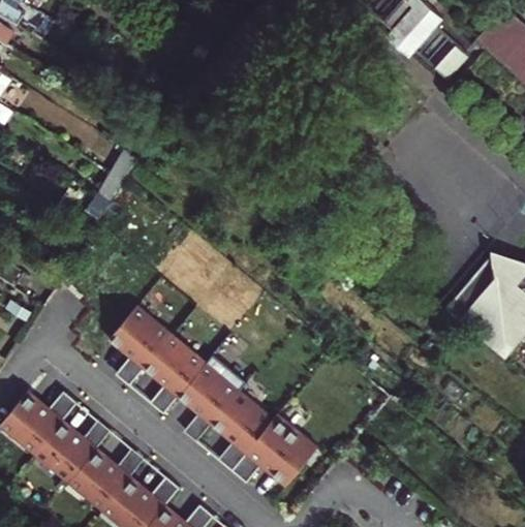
[(0,14),(18,26),(24,14),(13,7),(18,0),(0,0),(0,14)]
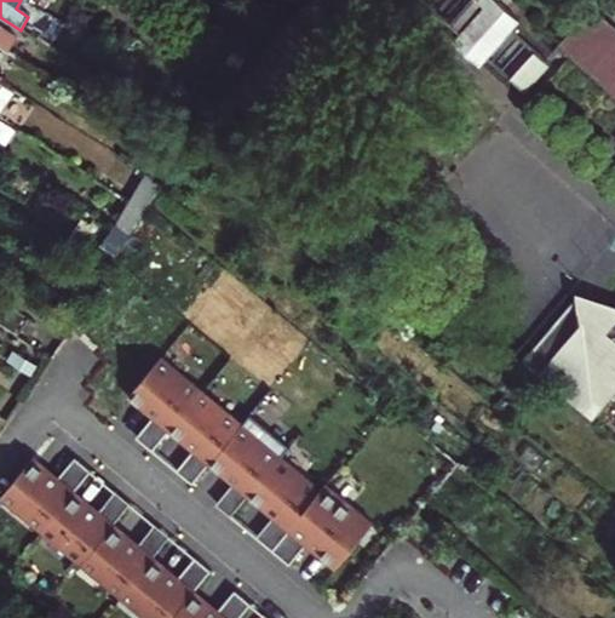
[(415,0),(441,21),(464,40),(463,55),(478,53),(523,92),(547,64),(510,32),(517,22),(509,15),(492,0),(415,0)]
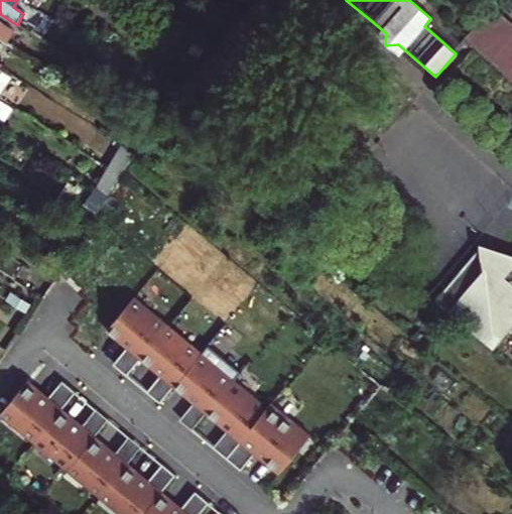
[(449,0),(450,1),(475,24),(465,35),(511,77),(511,23),(492,5),(486,12),(471,0),(449,0)]
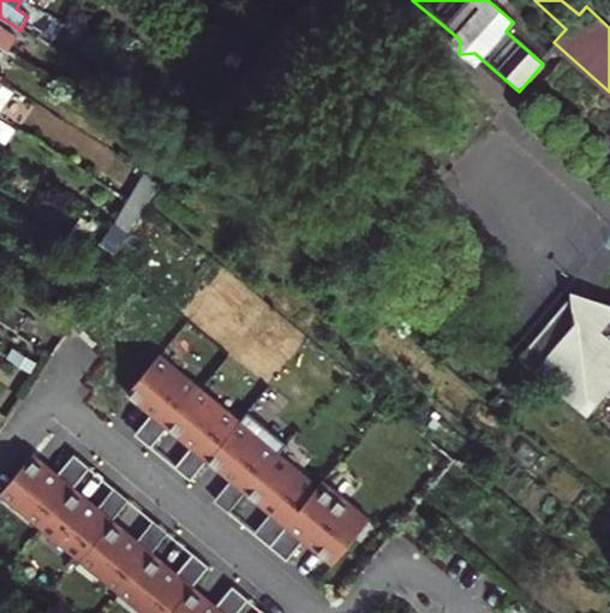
[(0,47),(9,52),(16,40),(0,29),(0,47)]
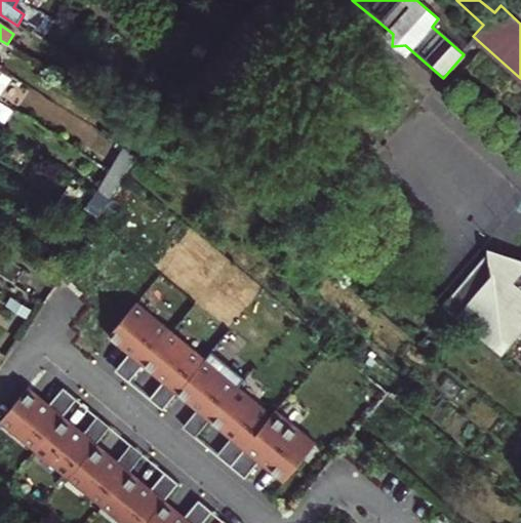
[(7,44),(0,40),(0,53),(3,55),(10,46),(7,44)]
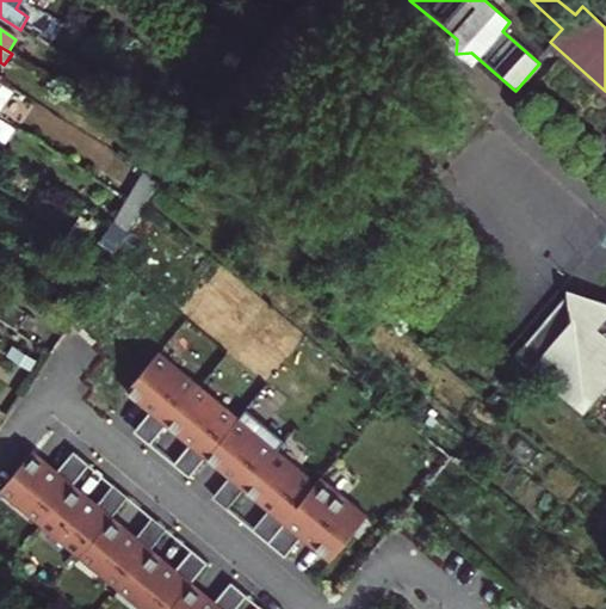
[(150,174),(160,179),(164,174),(175,157),(166,151),(150,174)]
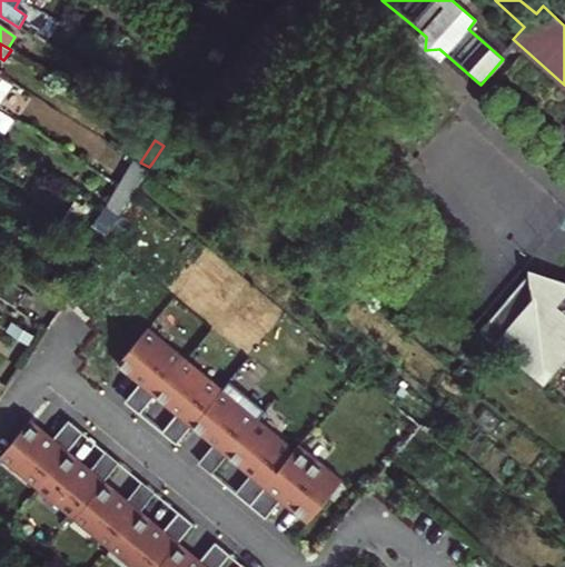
[(109,231),(142,168),(127,160),(93,224),(109,231)]
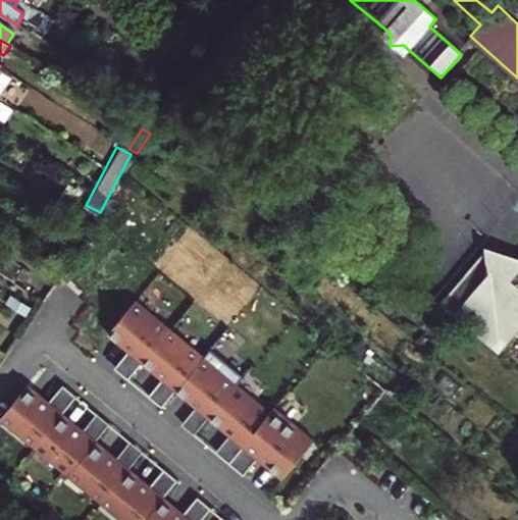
[(517,260),(505,275),(517,286),(517,260)]
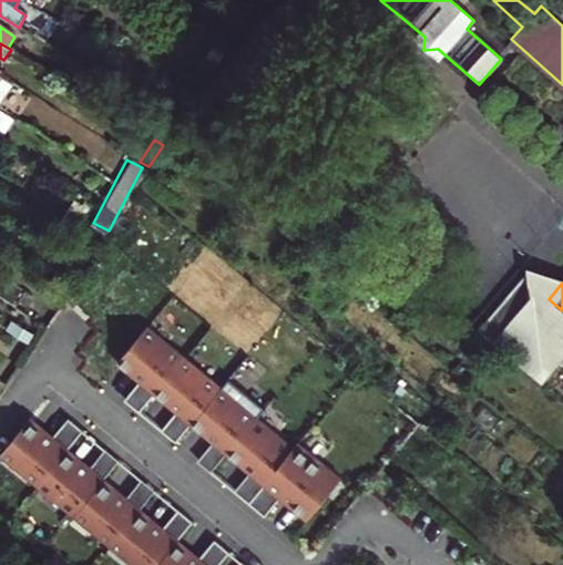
[(147,325),(143,330),(181,361),(184,357),(147,325)]
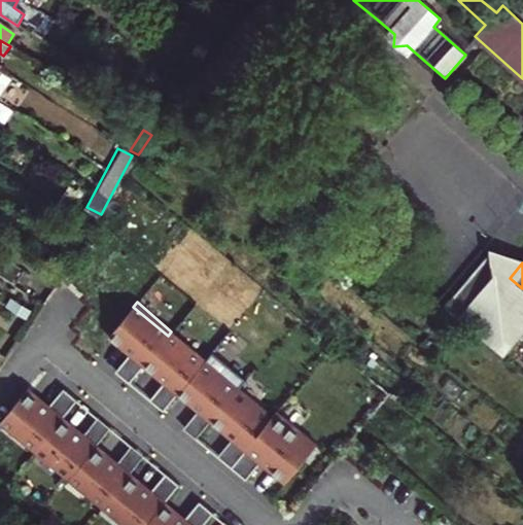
[(114,372),(128,383),(142,366),(146,361),(168,336),(133,307),(111,333),(132,350),(128,355),(114,372)]
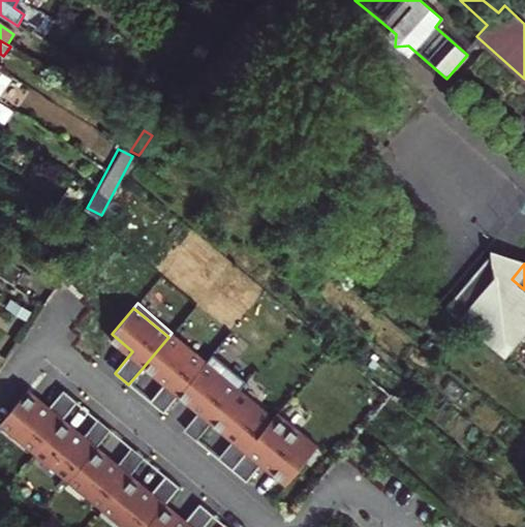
[(172,333),(168,337),(203,365),(206,361),(172,333)]
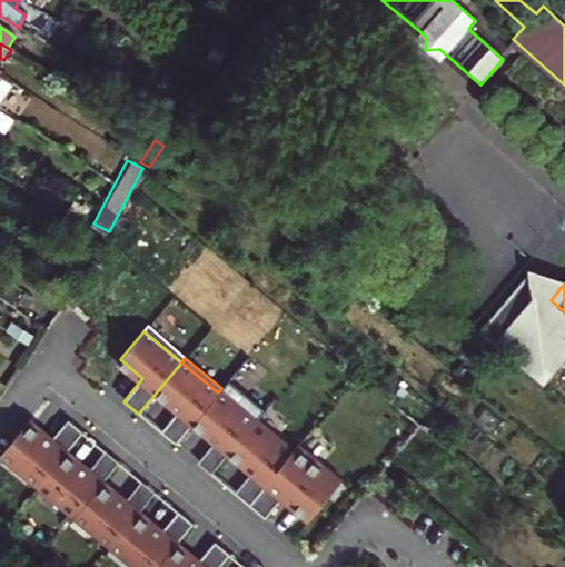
[(120,359),(116,365),(138,384),(142,378),(120,359)]
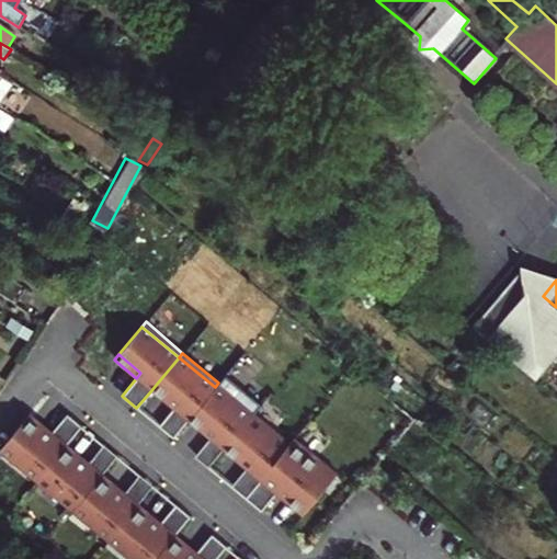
[(173,408),(158,426),(172,438),(188,420),(191,415),(215,387),(179,357),(156,385),(177,403),(173,408)]
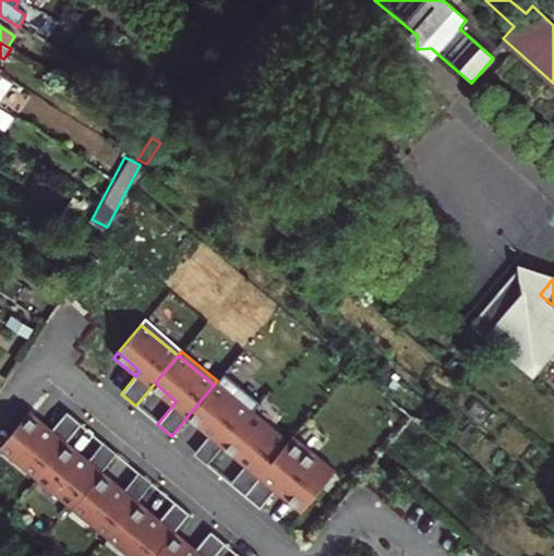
[(217,381),(214,385),(250,415),(253,411),(217,381)]
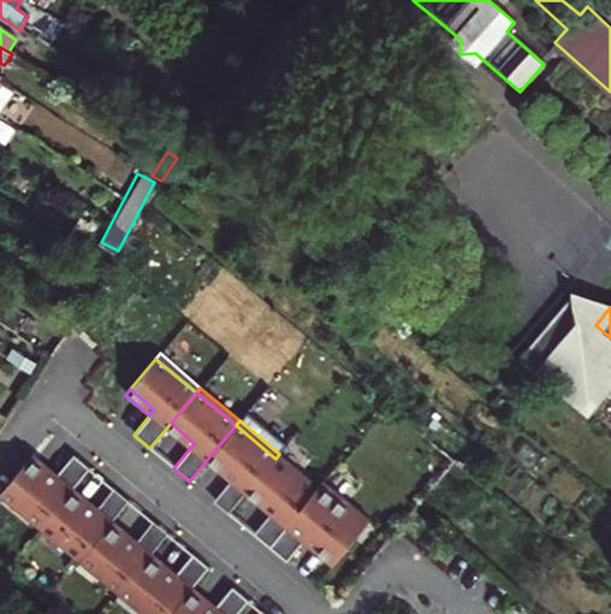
[(171,423),(166,429),(190,448),(194,443),(171,423)]
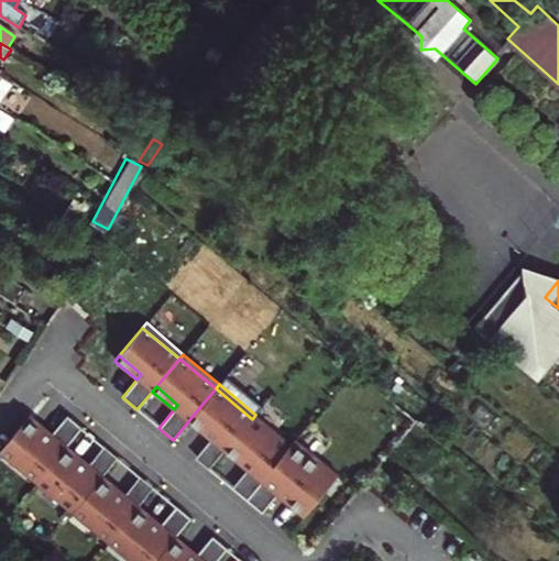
[(192,417),(228,447),(252,419),(216,388),(192,417)]
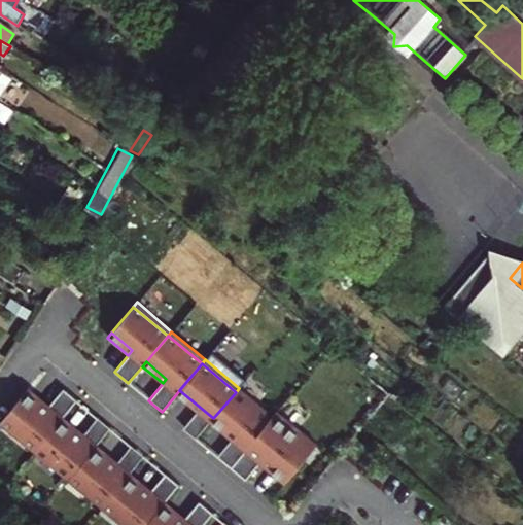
[(239,388),(236,392),(269,420),(273,416),(239,388)]
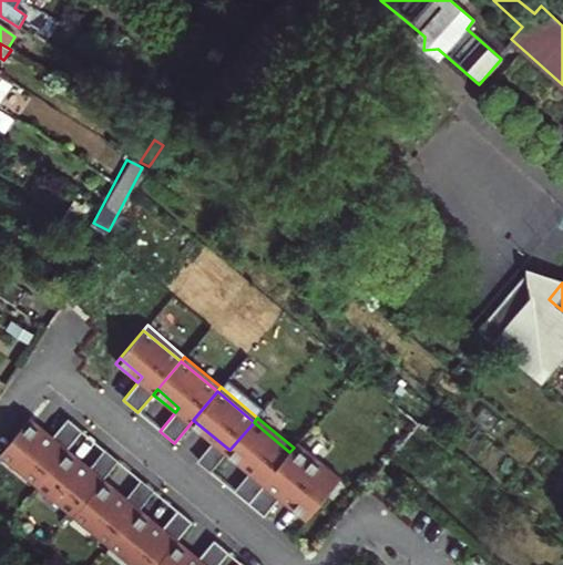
[(67,450),(82,431),(67,419),(48,442),(26,423),(2,451),(40,482),(63,454),(67,450)]
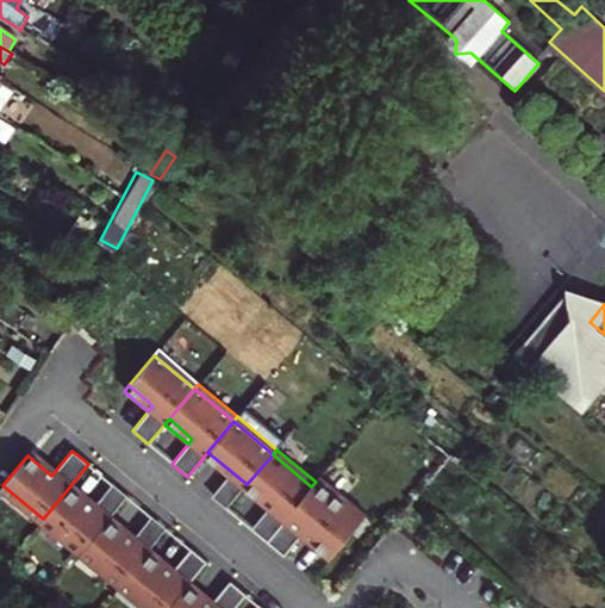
[(229,478),(212,497),(226,509),(243,490),(247,484),(207,452),(204,457),(229,478)]
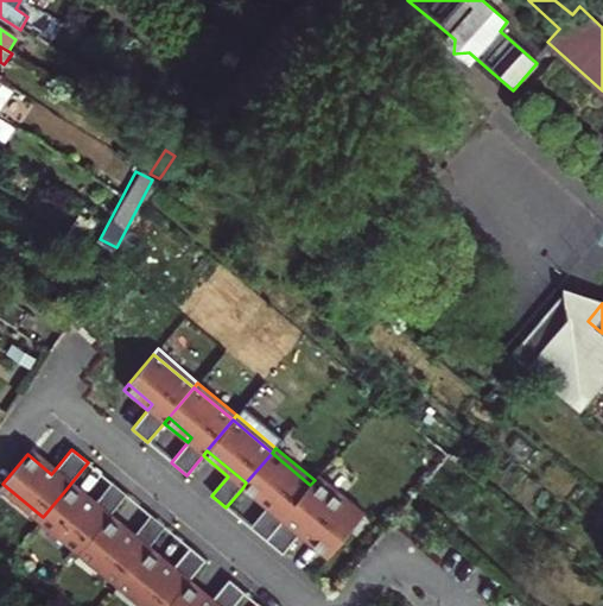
[(246,483),(285,516),(310,485),(272,453),(246,483)]
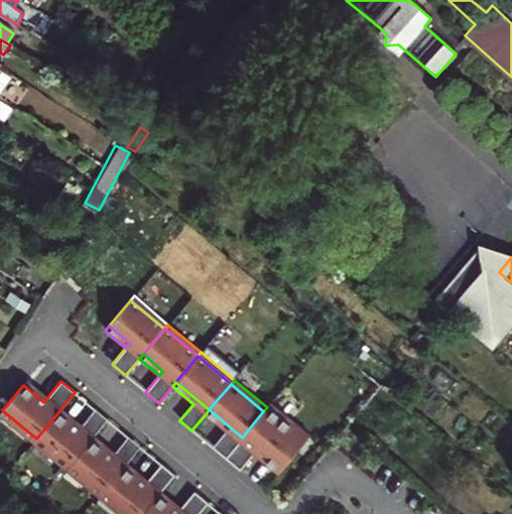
[(270,403),(267,407),(305,438),(309,434),(270,403)]
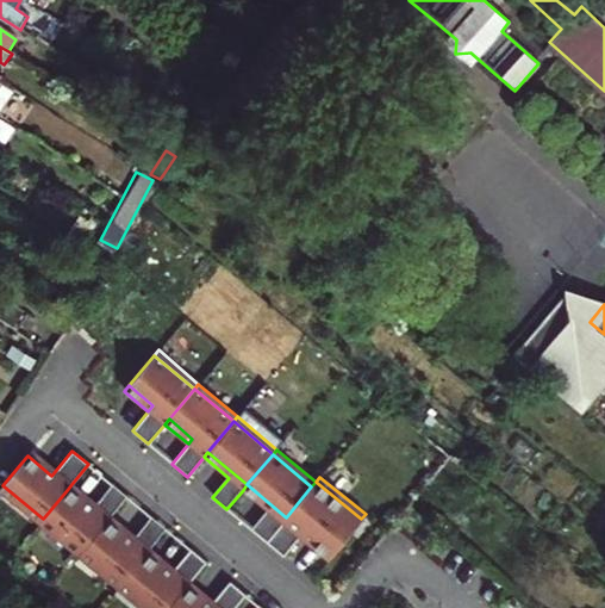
[(286,517),(266,541),(282,556),(303,532),(331,554),(361,519),(316,482),(311,486),(286,517)]
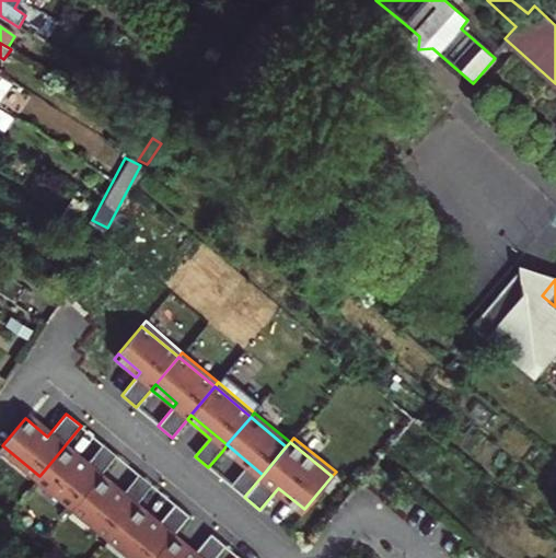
[(66,444),(62,449),(99,478),(102,474),(117,455),(104,445),(89,463),(66,444)]
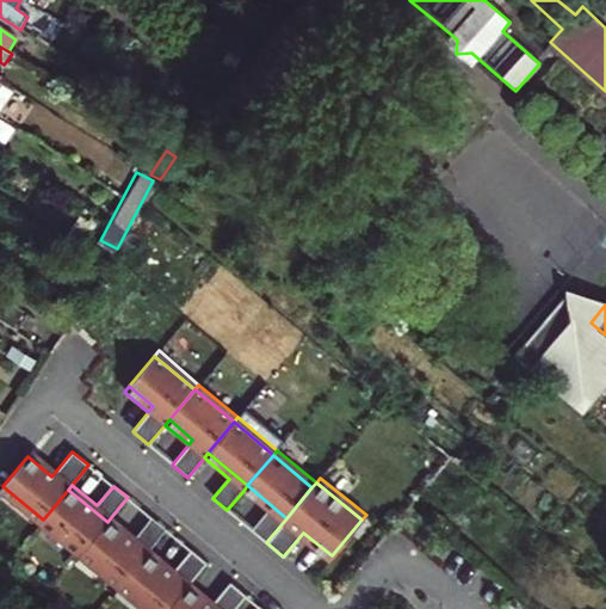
[(286,518),(247,485),(243,491),(269,511),(252,531),(266,542),(286,518)]
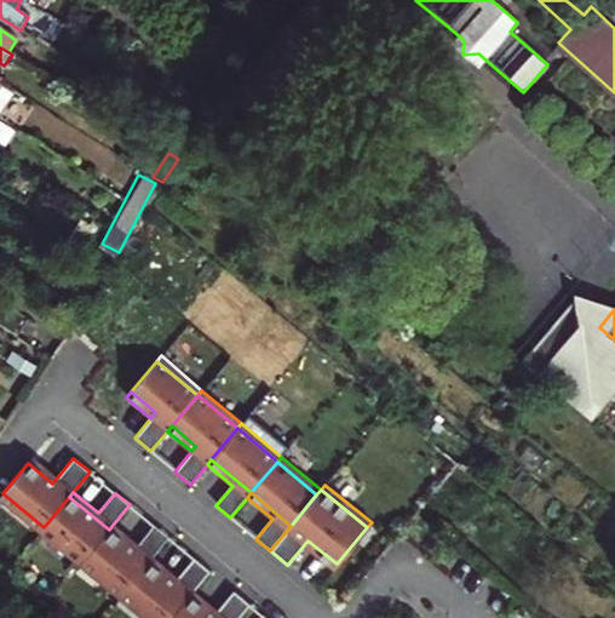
[(109,530),(69,497),(44,527),(84,560),(109,530)]
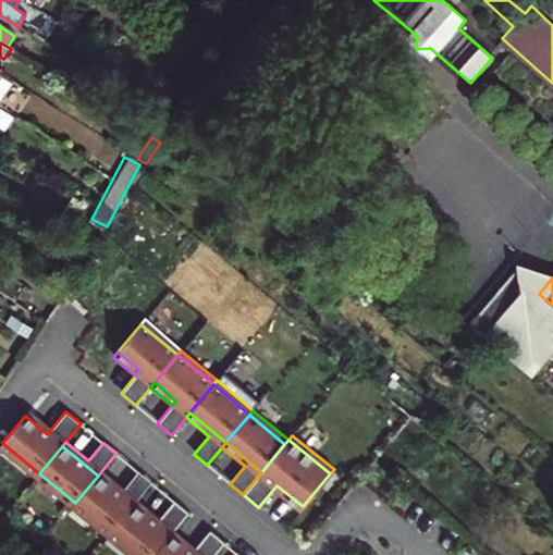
[(101,471),(98,476),(134,505),(152,483),(139,472),(125,491),(101,471)]
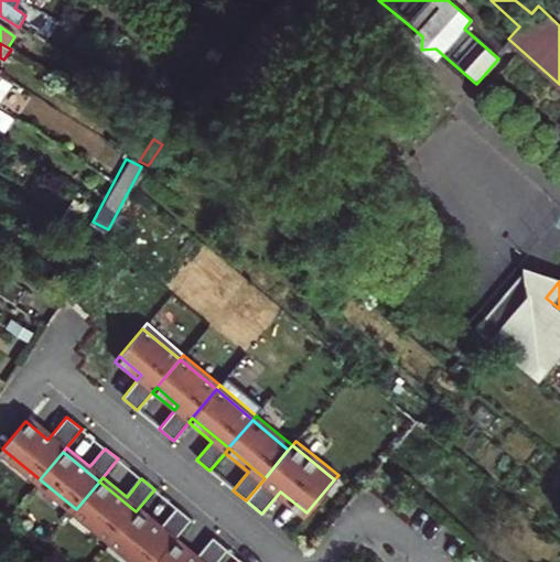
[(136,511),(99,482),(76,509),(112,540),(136,511)]
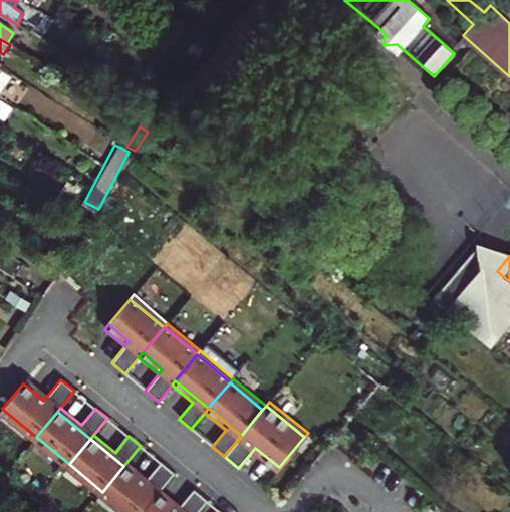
[(255,448),(252,452),(276,472),(279,467),(255,448)]
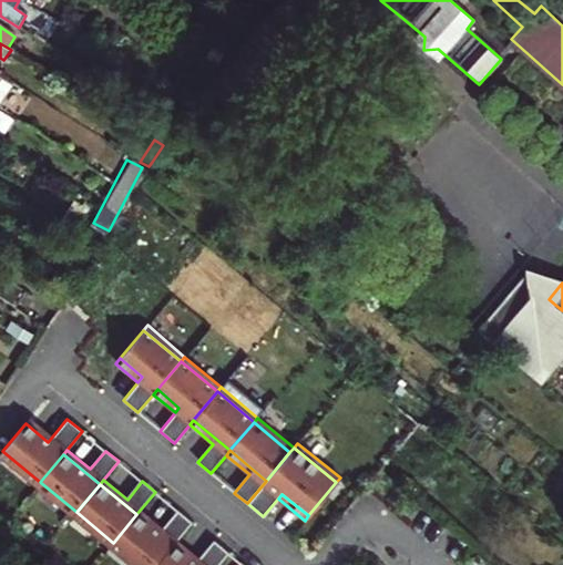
[(136,514),(113,543),(140,564),(155,564),(173,545),(192,522),(177,511),(159,533),(136,514)]
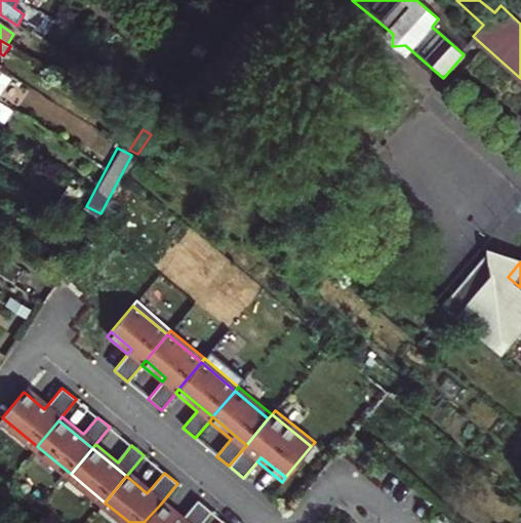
[(160,505),(144,522),(201,522),(211,512),(197,500),(179,521),(160,505)]
